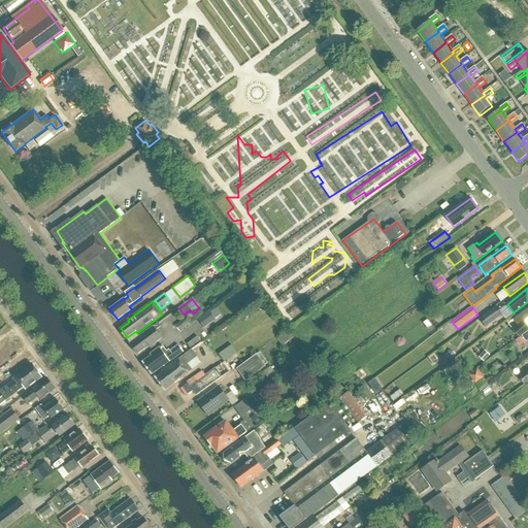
[(486,328),(503,316),(496,306),(480,319),(486,328)]
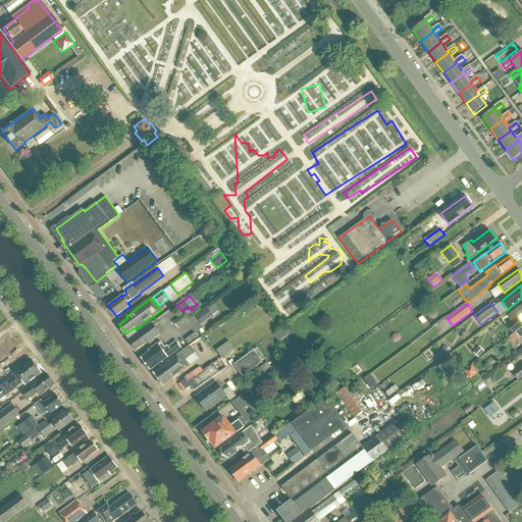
[(521,305),(508,316),(513,323),(508,326),(513,333),(521,325),(521,320),(520,318),(521,316),(521,305)]
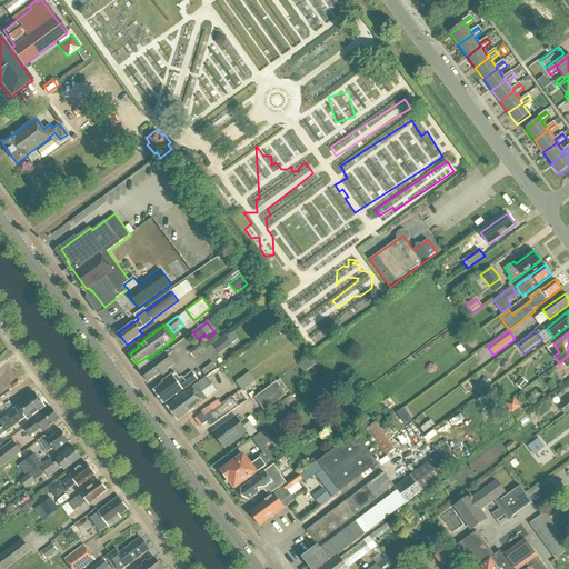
[(220,353),(232,345),(226,335),(222,337),(222,338),(213,345),(220,353)]
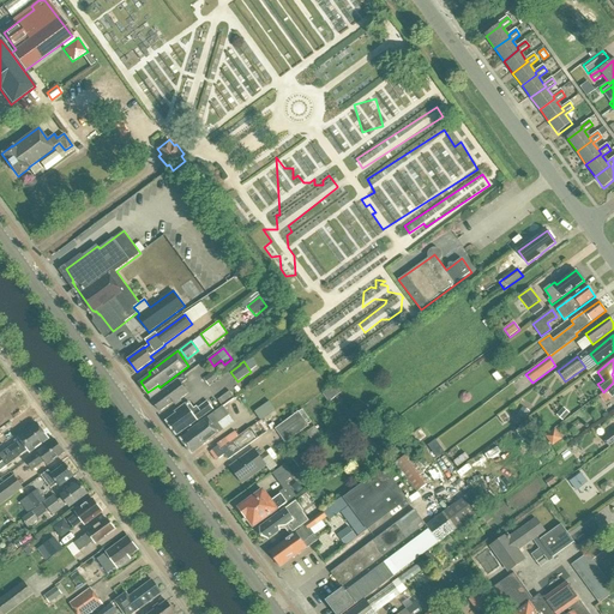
[(209,385),(222,375),(217,368),(204,379),(209,385)]
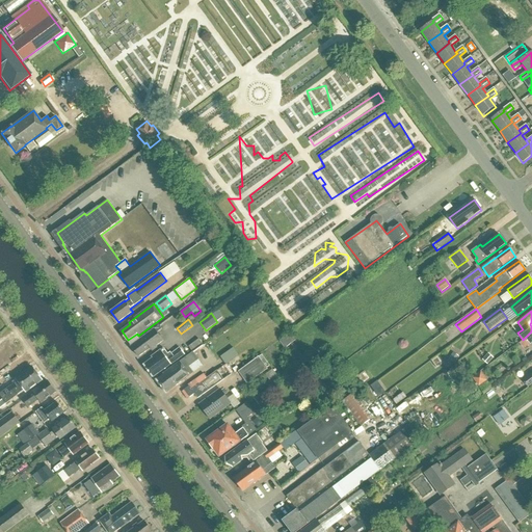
[(431,331),(435,328),(430,322),(426,325),(431,331)]
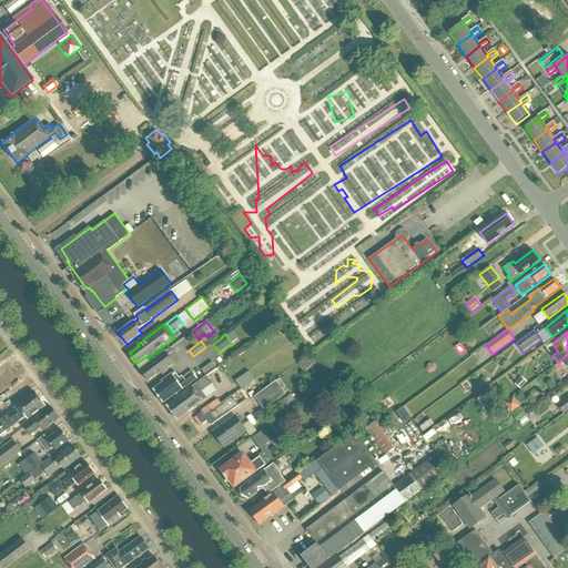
[(170,347),(140,369),(149,382),(166,368),(168,369),(174,364),(168,355),(173,352),(170,347)]
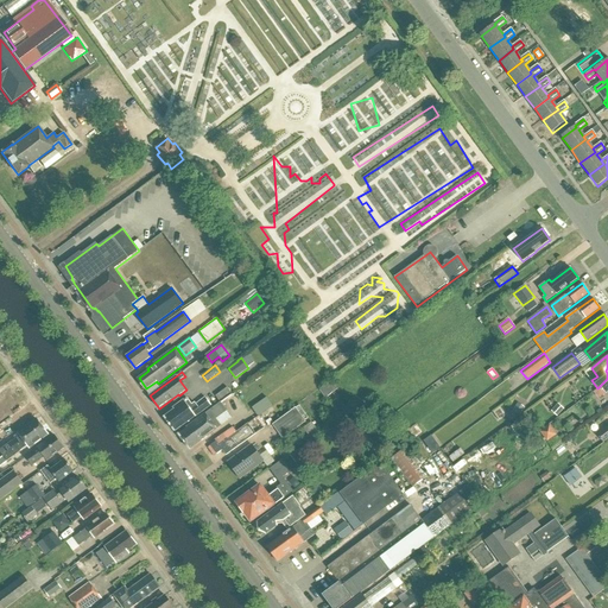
[(325,399),(339,390),(333,381),(318,392),(324,400),(325,399)]
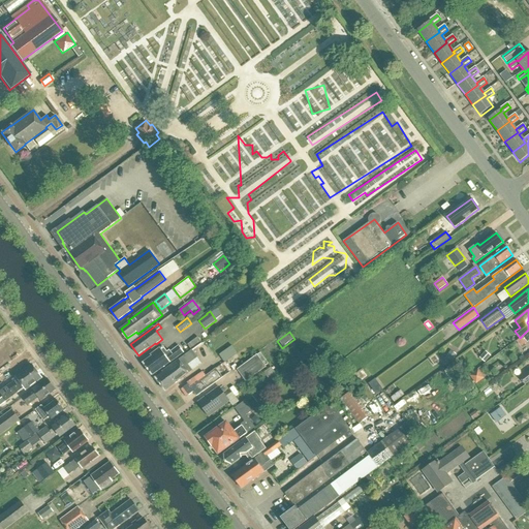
[(7,334),(0,338),(0,371),(8,365),(16,360),(11,353),(18,348),(7,334)]
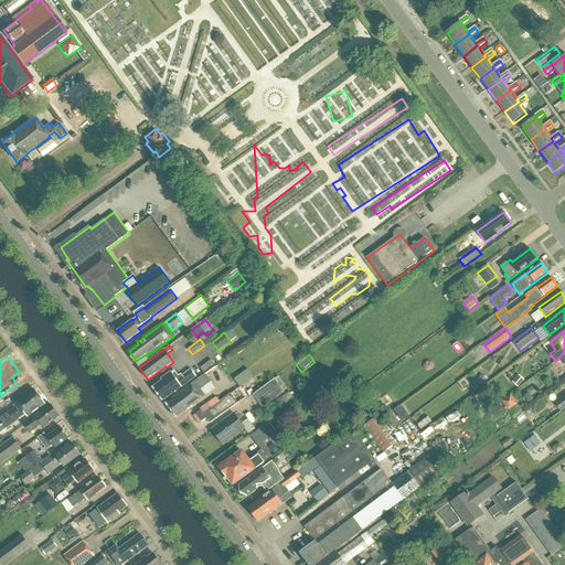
[(211,360),(200,368),(204,373),(215,364),(211,360)]
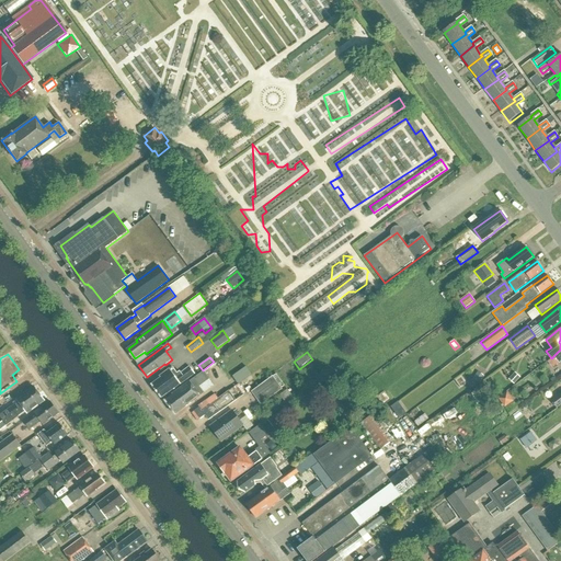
[(453,374),(458,369),(453,362),(447,366),(453,374)]
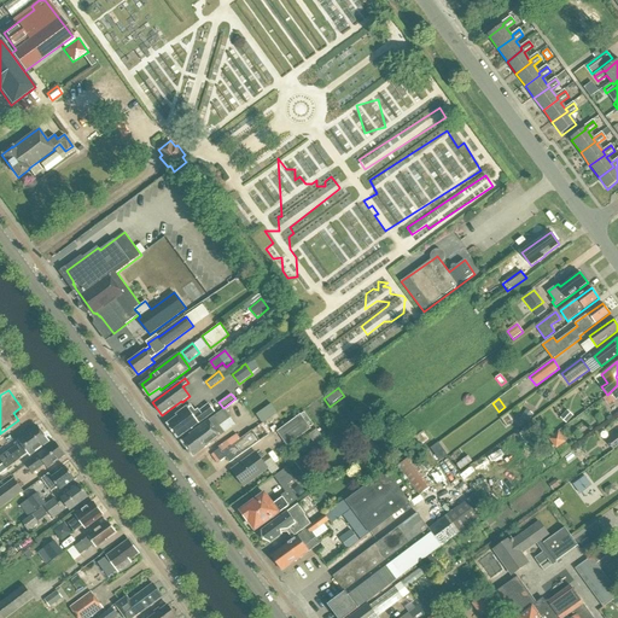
[(270,403),(256,413),(262,423),(277,413),(270,403)]
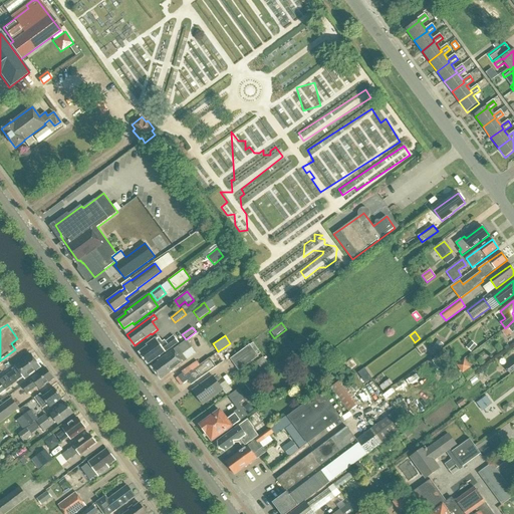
[(149,364),(179,342),(174,336),(167,341),(165,340),(163,342),(159,336),(147,345),(148,346),(140,352),(149,364)]
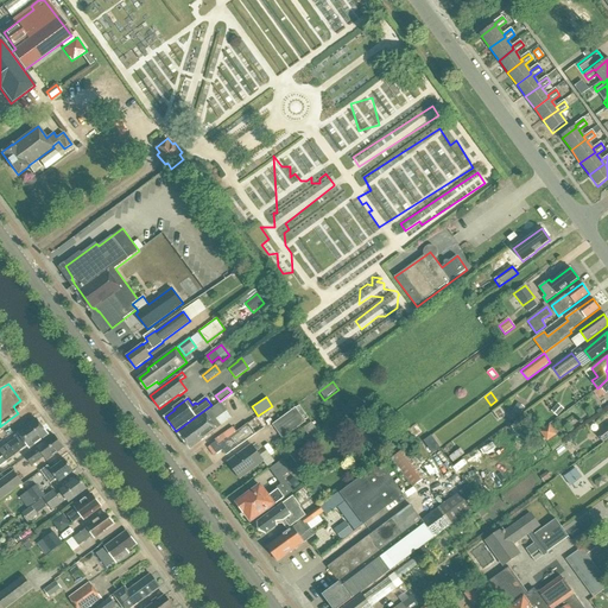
[(228,411),(221,401),(187,428),(188,428),(179,435),(190,449),(222,426),(216,419),(228,411)]
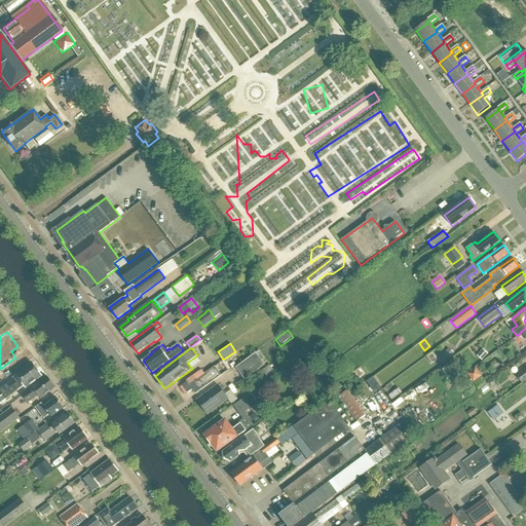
[(482,361),(488,354),(483,349),(477,355),(482,361)]
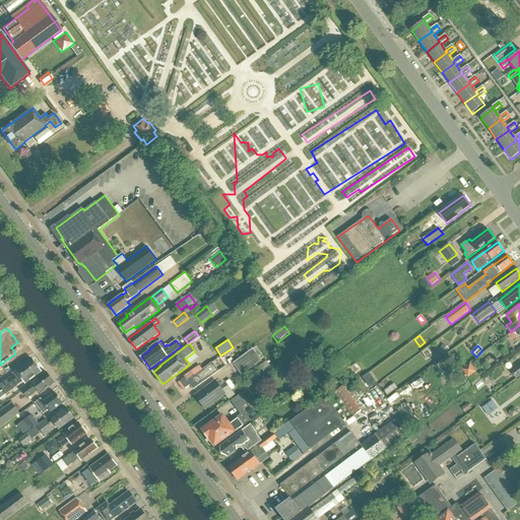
[(253,348),(233,364),(242,376),(262,361),(253,348)]
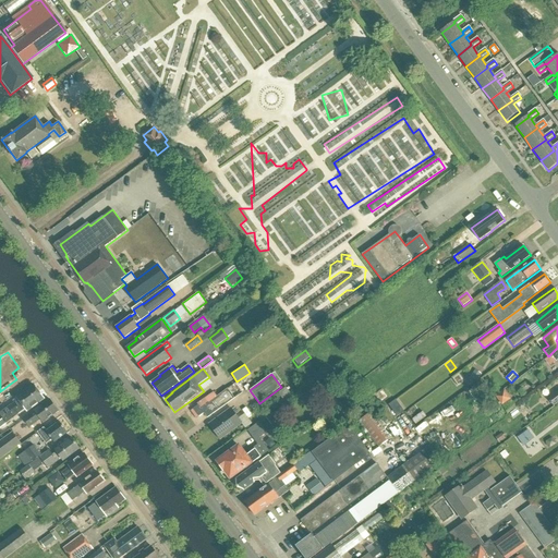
[(351,391),(340,376),(330,384),(340,398),(351,391)]
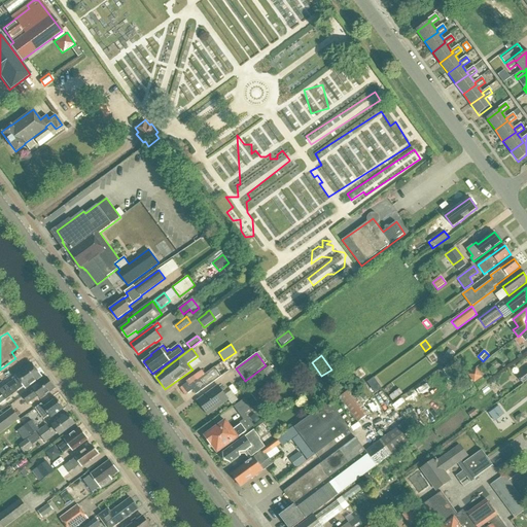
[(0,405),(6,399),(6,400),(18,391),(25,386),(26,388),(42,377),(32,363),(16,375),(18,377),(0,389),(0,391),(3,395),(0,397),(0,405)]
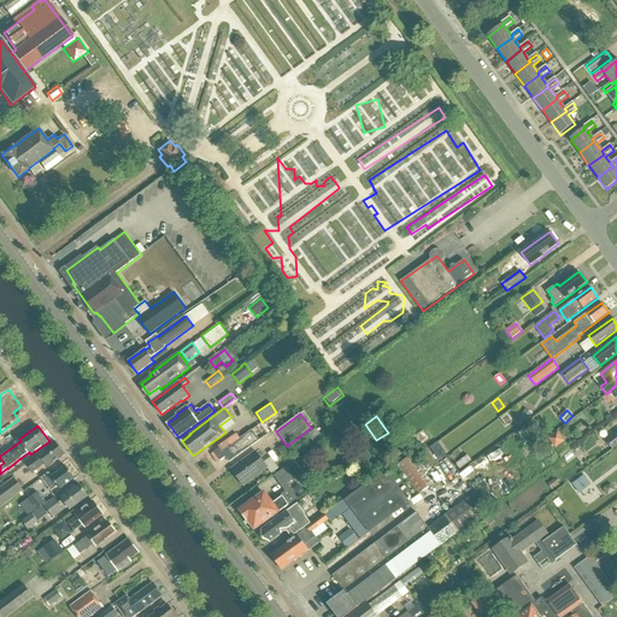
[(307,435),(315,445),(323,438),(317,429),(307,435)]
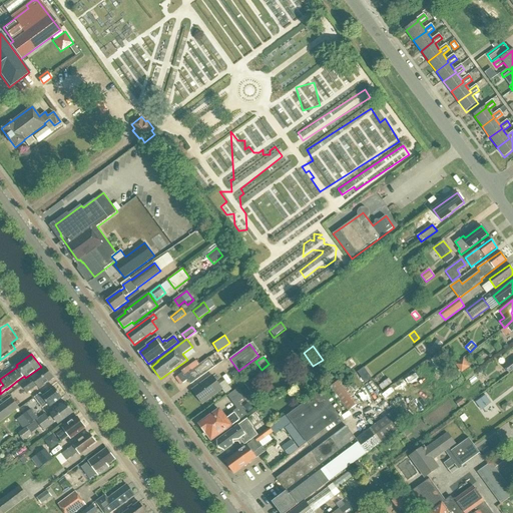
[(182,373),(177,376),(183,384),(187,380),(190,385),(215,366),(209,358),(191,371),(188,367),(187,367),(183,371),(182,371),(182,372),(182,373)]
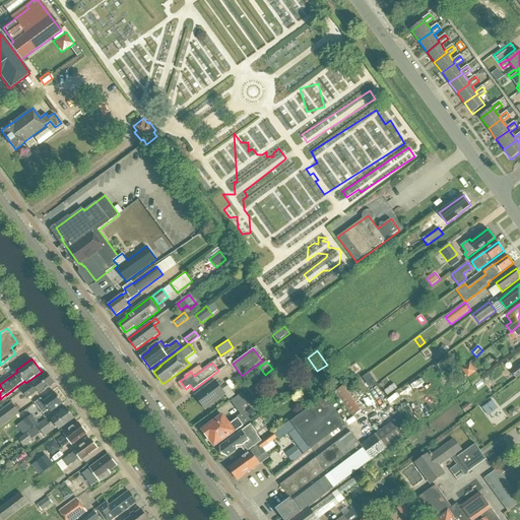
[(468,378),(476,372),(470,364),(461,370),(468,378)]
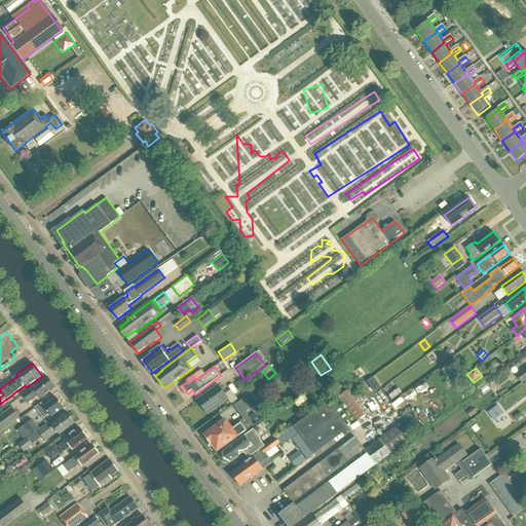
[(525,370),(517,377),(522,383),(525,380),(525,370)]
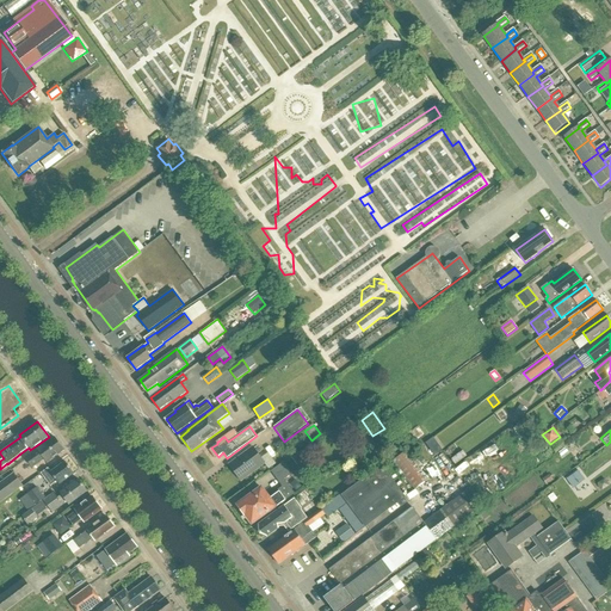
[(65,450),(56,437),(28,458),(34,468),(45,458),(48,462),(65,450)]
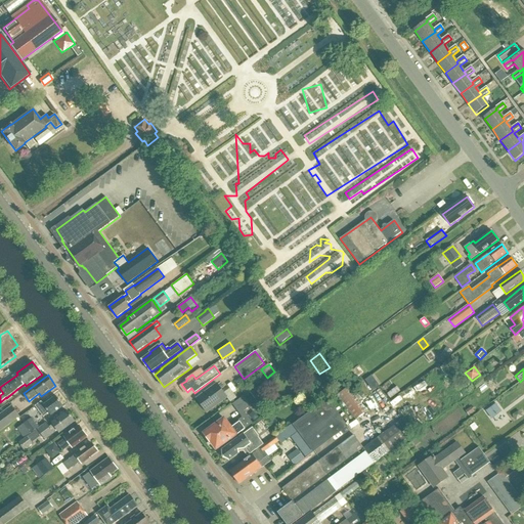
[(364,380),(372,390),(379,386),(372,375),(364,380)]
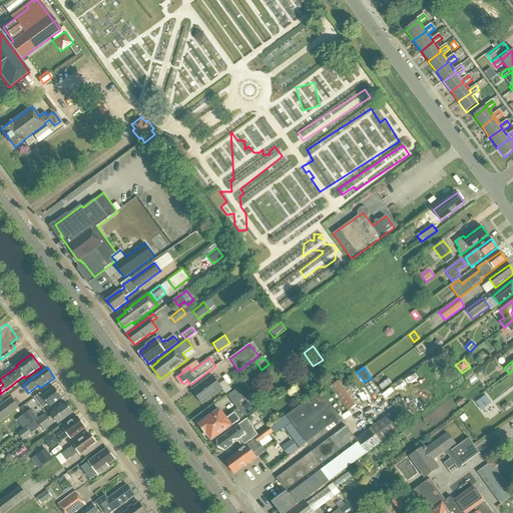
[(222,389),(212,376),(194,389),(204,403),(222,389)]
